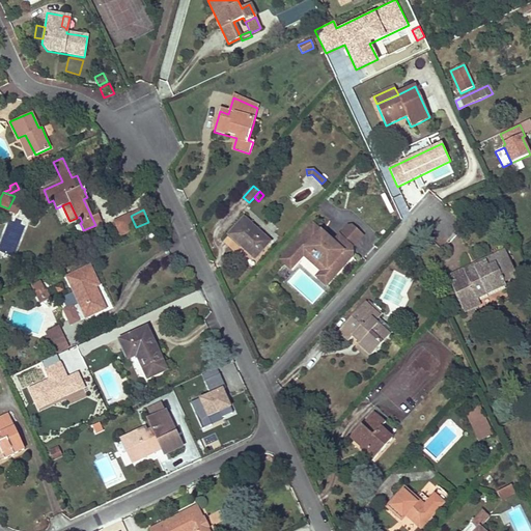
[(131,216),(118,221),(123,232),(136,227),(131,216)]
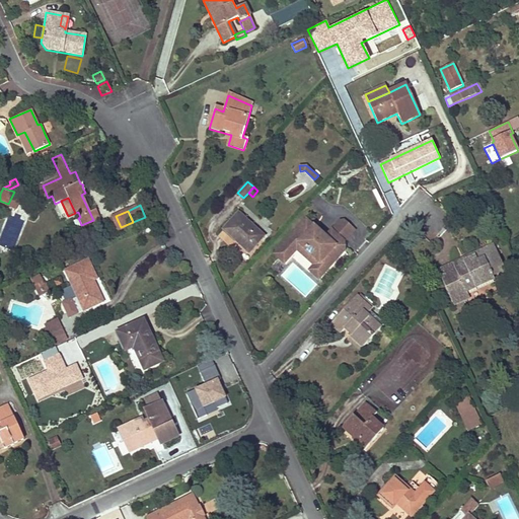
[(264,236),(250,224),(238,213),(222,230),(248,253),(264,236)]
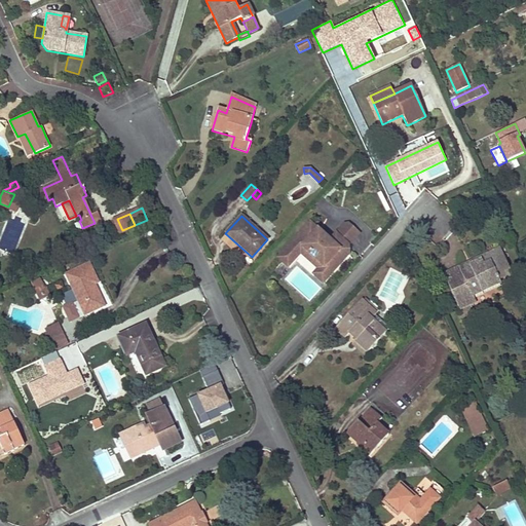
[(309,224),(277,258),(289,268),(301,254),(317,269),(314,273),(325,284),(349,258),(346,255),(346,246),(357,234),(347,226),(342,227),(329,242),(309,224)]
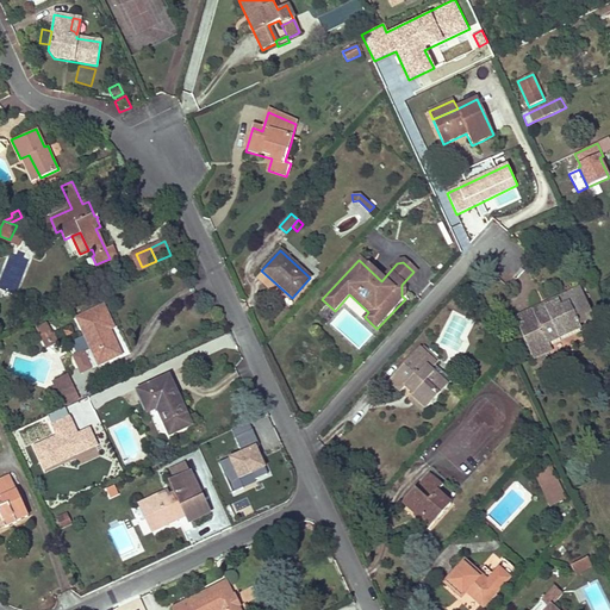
[(595,318),(580,288),(558,299),(559,303),(534,315),(533,311),(515,319),(534,360),(552,352),(549,344),(580,329),(579,325),(595,318)]
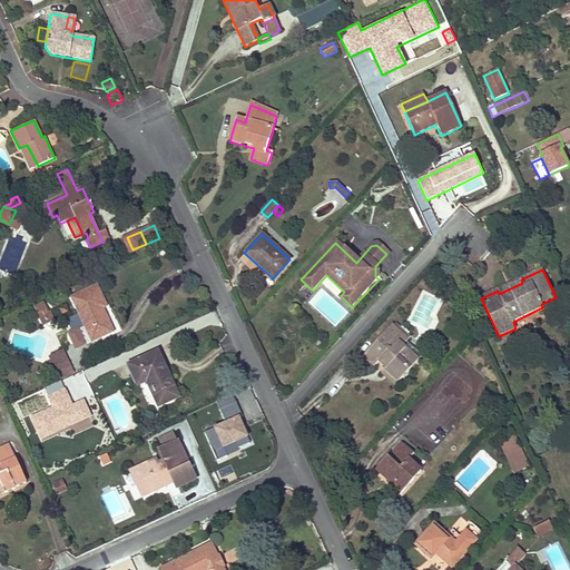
[(111,331),(107,320),(101,308),(104,307),(95,287),(72,298),(79,314),(85,325),(77,330),(82,342),(84,344),(111,331)]
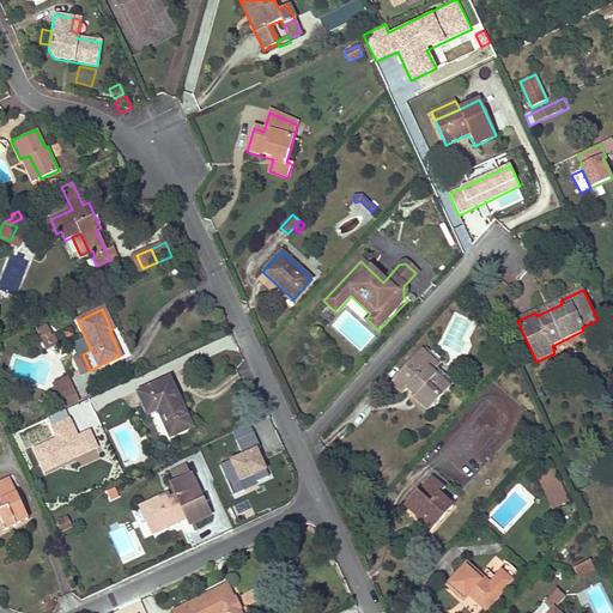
[(586,337),(601,329),(598,320),(582,327),(583,331),(586,337)]
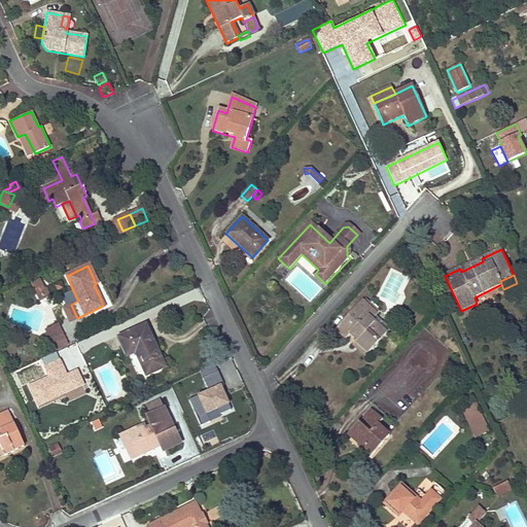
[(39,280),(32,283),(40,301),(44,300),(41,292),(44,291),(39,280)]
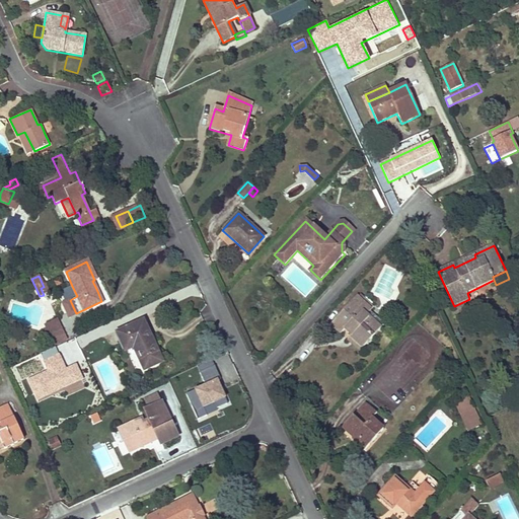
[(61,278),(55,281),(58,287),(64,284),(61,278)]
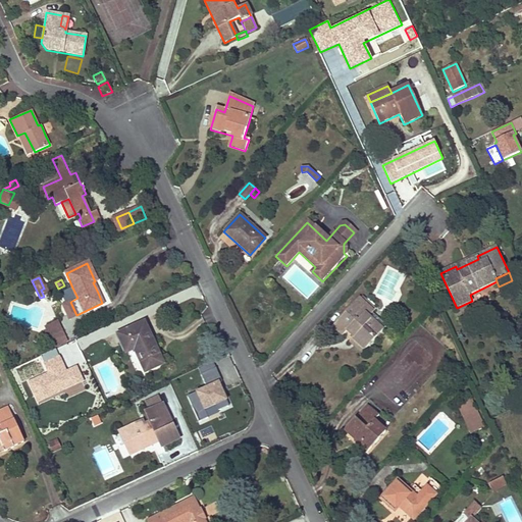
[(77,298),(72,288),(62,293),(72,315),(75,313),(70,302),(77,298)]
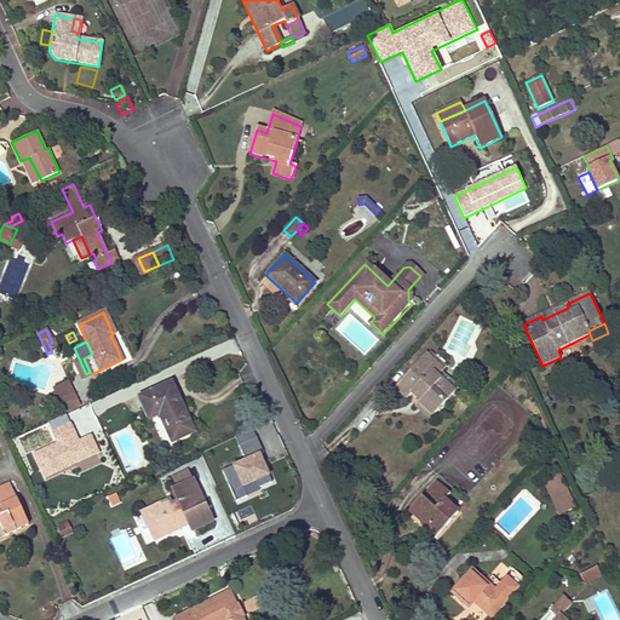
[(430,419),(445,403),(459,386),(442,372),(443,371),(426,355),(396,389),(407,399),(412,394),(420,401),(415,407),(430,419)]
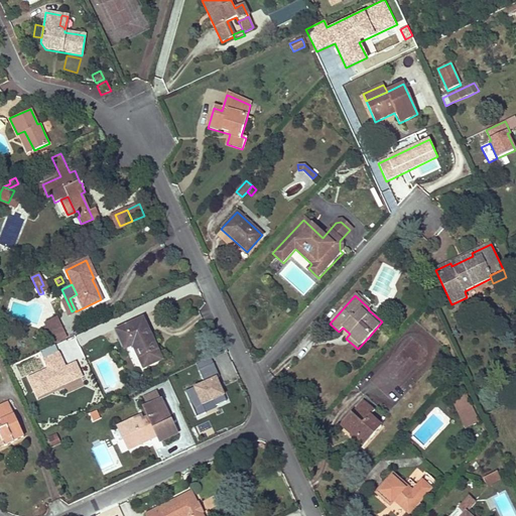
[(143,366),(161,359),(143,317),(116,330),(124,348),(134,344),(143,366)]
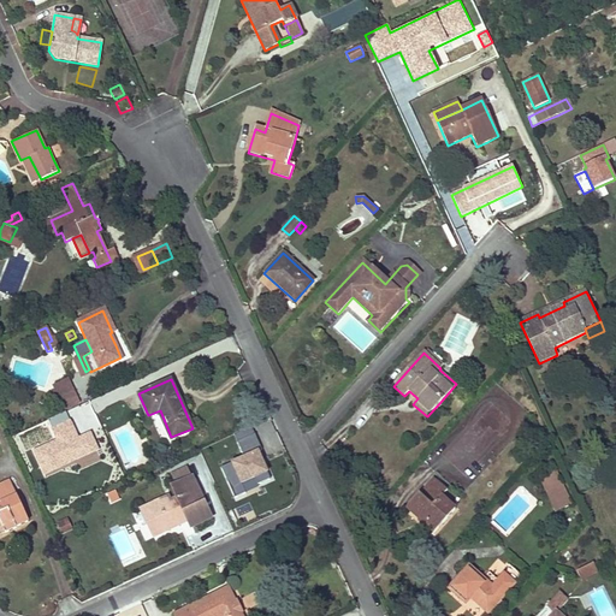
[(78,404),(70,384),(54,391),(64,410),(78,404)]
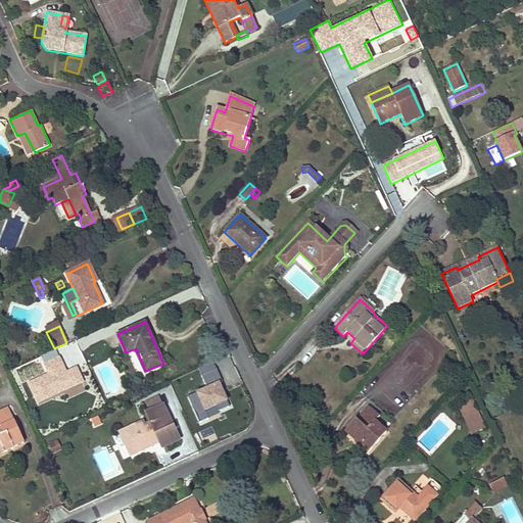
[(84,381),(77,366),(67,370),(60,355),(59,357),(56,349),(42,357),(45,363),(44,363),(48,373),(27,382),(36,402),(84,381)]
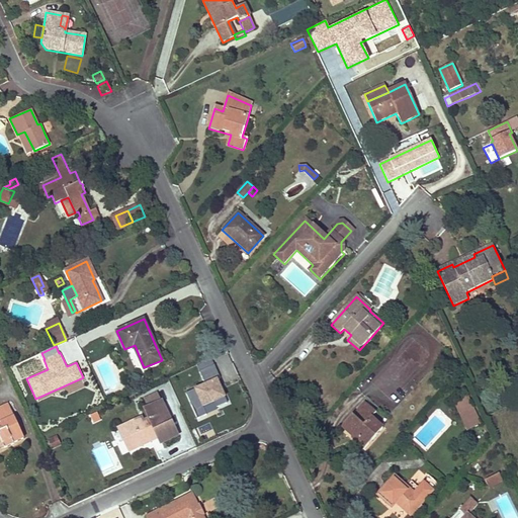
[(213,365),(210,358),(195,365),(199,372),(213,365)]
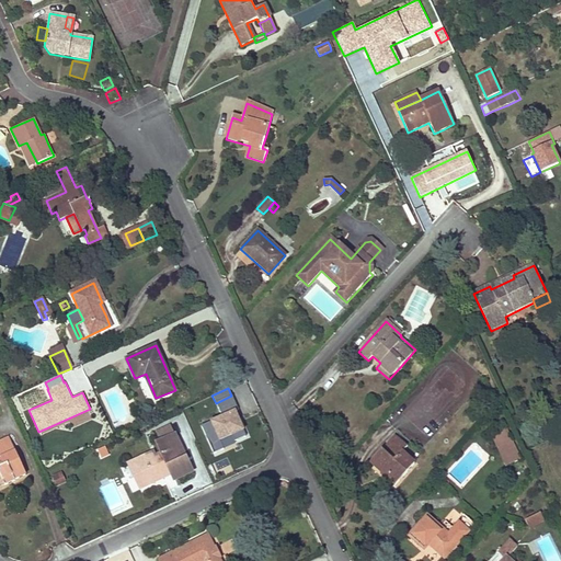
[(38,400),(36,397),(35,393),(25,398),(29,404),(38,400)]
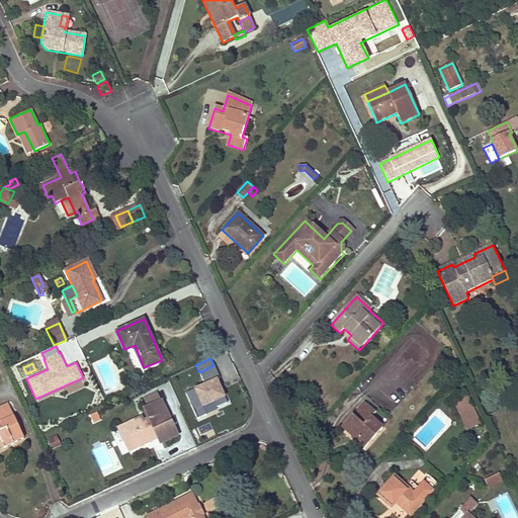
[(213,365),(199,372),(204,385),(185,394),(197,419),(206,415),(202,406),(213,401),(217,408),(228,403),(219,384),(217,385),(214,381),(217,380),(220,378),(213,365)]
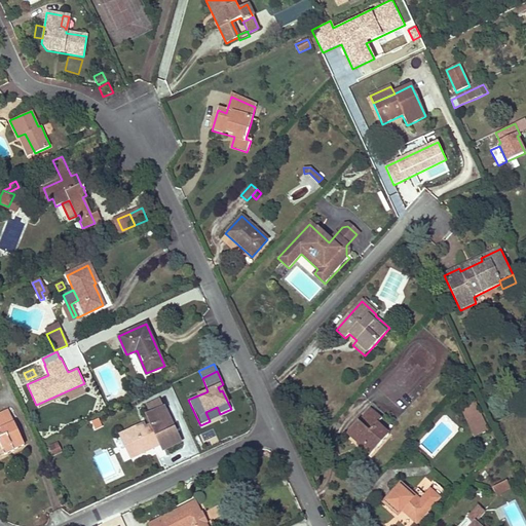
[(150,415),(164,409),(160,401),(146,407),(150,415)]
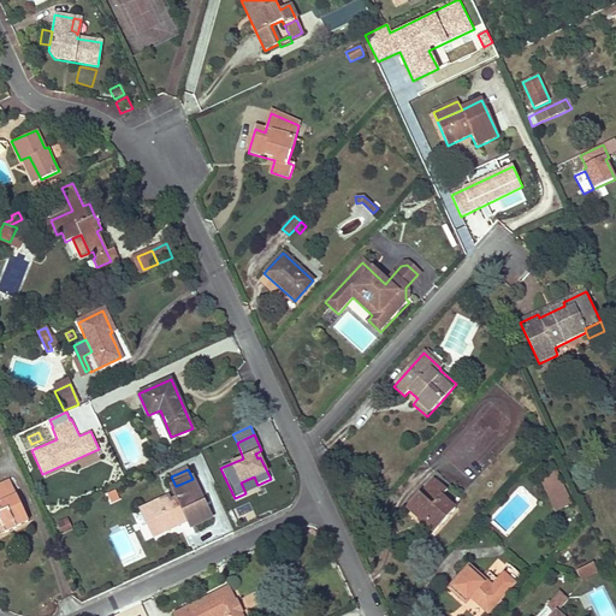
[(568,505),(554,472),(540,478),(556,511),(568,505)]
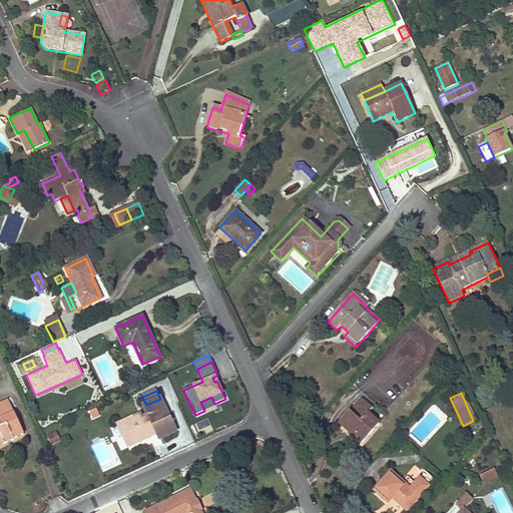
[(159,440),(175,433),(160,399),(146,405),(143,407),(145,412),(117,425),(122,437),(128,435),(133,446),(156,435),(159,440)]
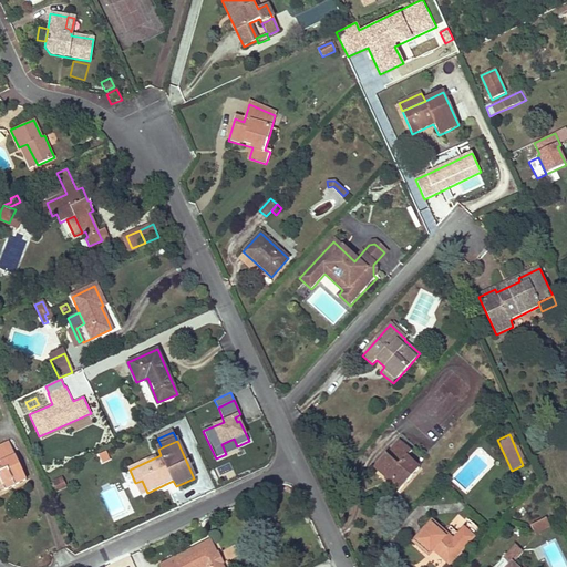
[(406,457),(411,452),(400,442),(374,468),(399,491),(419,468),(406,457)]
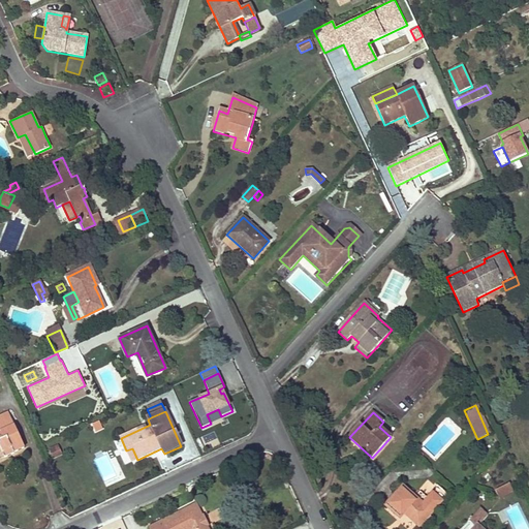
[(3,457),(23,447),(7,414),(0,417),(0,459),(4,458),(3,457)]
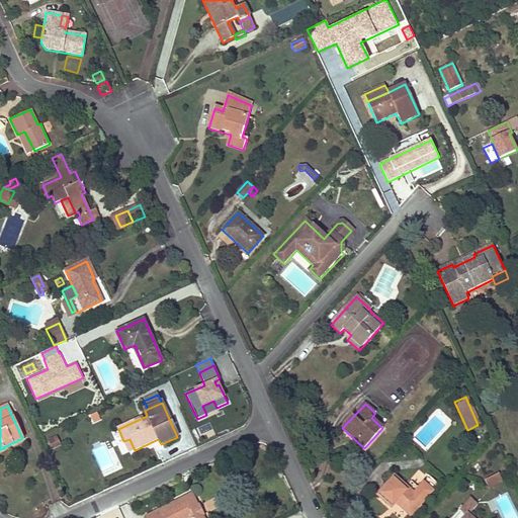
[(102,421),(98,412),(89,416),(94,425),(102,421)]
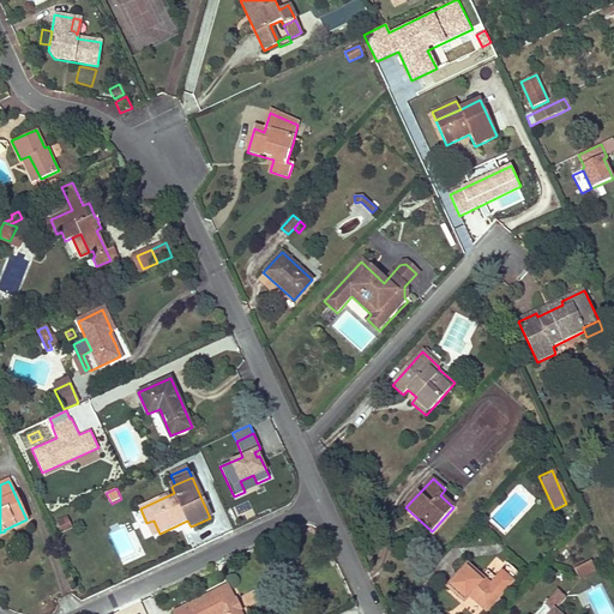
[(67,518),(58,523),(61,531),(71,528),(67,518)]
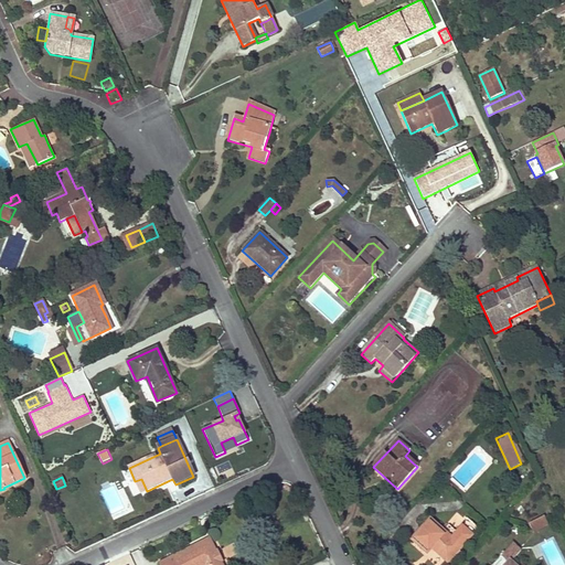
[(135,481),(140,493),(147,491),(141,479),(135,481)]
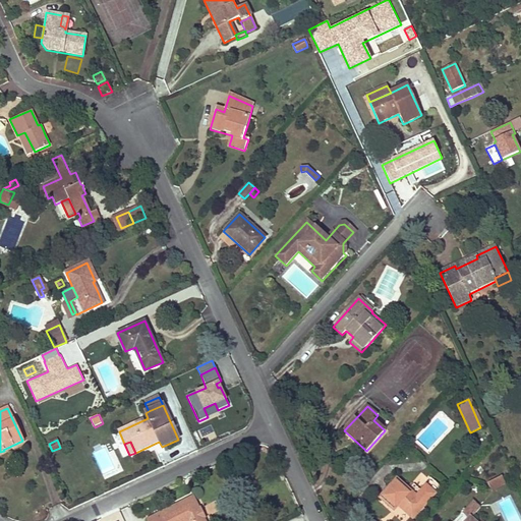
[(502,476),(487,483),(491,490),(505,483),(502,476)]
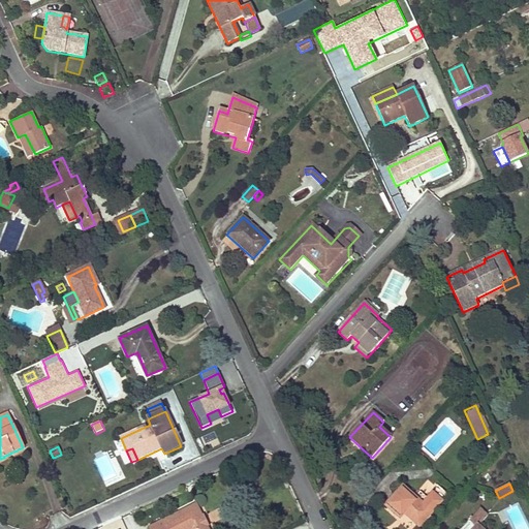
[(414,499),(402,488),(385,506),(399,518),(403,512),(418,527),(440,503),(432,495),(428,500),(419,493),(414,499)]
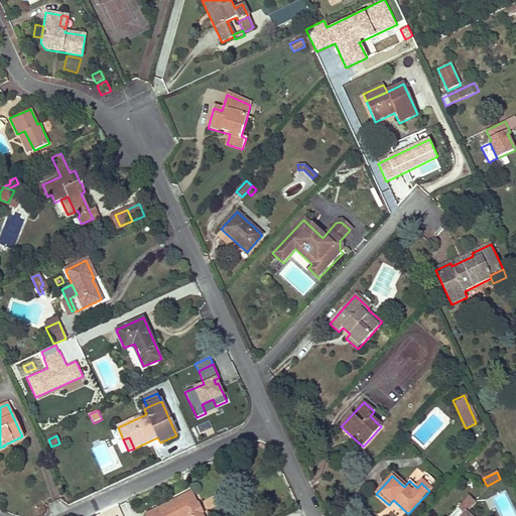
[(421,483),(429,491),(434,486),(425,478),(421,483)]
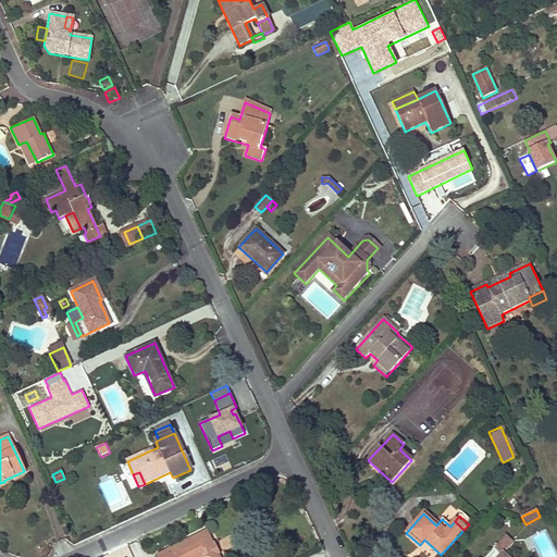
[(218,556),(218,555),(219,555),(220,554),(215,544),(212,545),(207,533),(158,556),(218,556)]
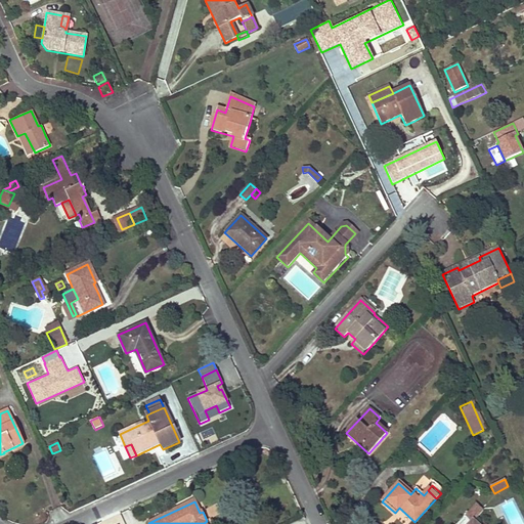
[(474,505),(464,515),(472,522),(482,512),(474,505)]
